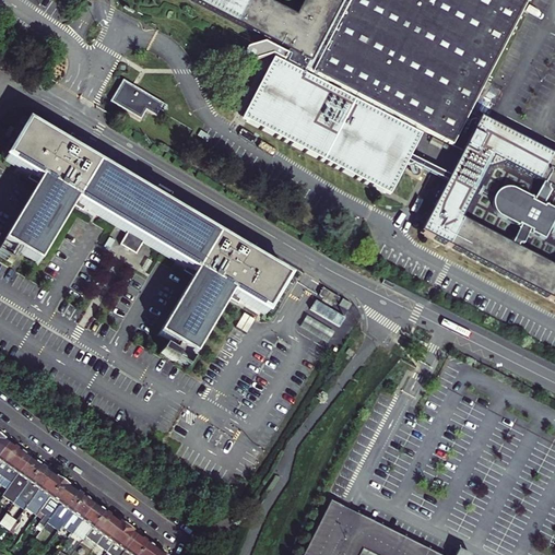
[(410,156),(424,130),(416,127),(420,122),(453,140),(461,127),(473,132),(450,177),(447,182),(421,232),(554,302),(554,155),(481,117),(477,124),(465,117),(528,0),(204,0),(291,45),(288,48),(264,36),(248,42),(247,44),(246,46),(246,49),(246,51),(248,54),(250,55),(252,56),(256,56),(274,48),(285,55),(284,57),(281,55),(274,57),(246,110),(248,116),(392,191),(405,166),(410,156)]
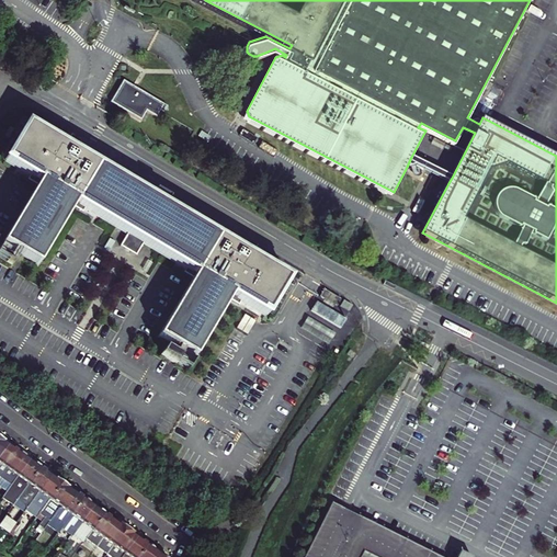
[(115,97),(146,114),(151,105),(161,111),(165,105),(168,108),(172,101),(128,75),(115,97)]
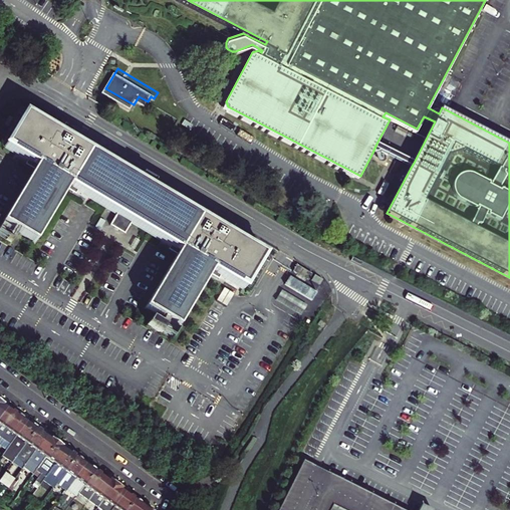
[(270,248),(31,101),(8,141),(38,160),(3,217),(37,238),(74,178),(130,212),(182,244),(147,301),(180,322),(217,262),(249,281),(270,248)]
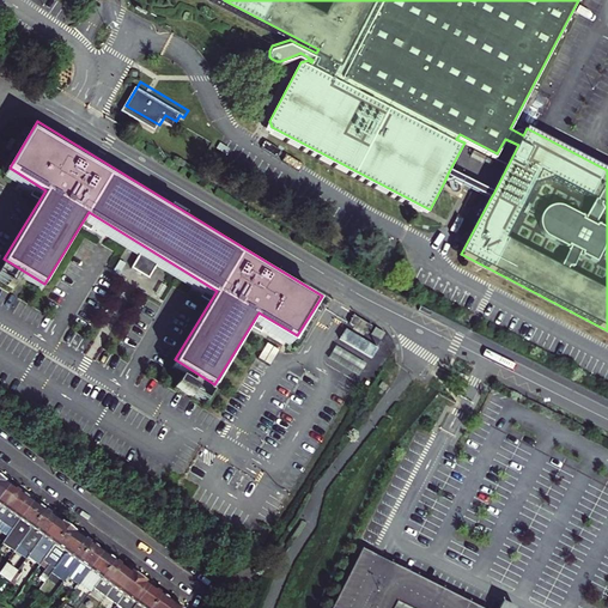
[(493,194),(449,171),(444,182),(445,183),(454,180),(490,200),(493,194)]
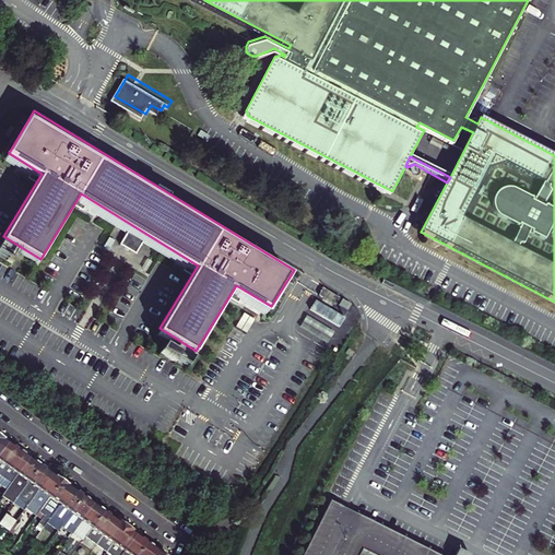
[(343,294),(327,284),(322,291),(339,300),(343,294)]
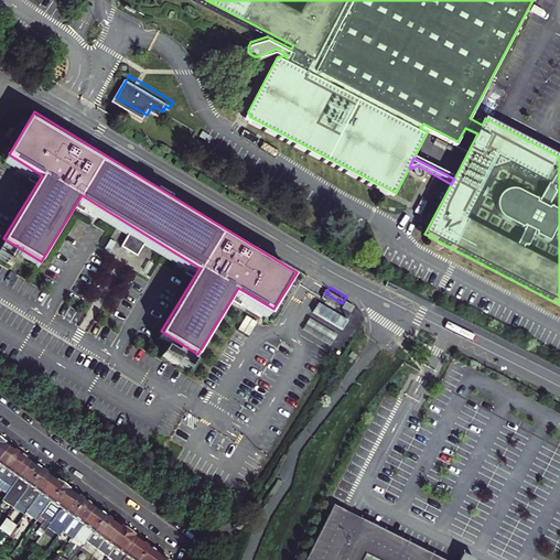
[(357,302),(350,298),(346,303),(355,308),(357,302)]
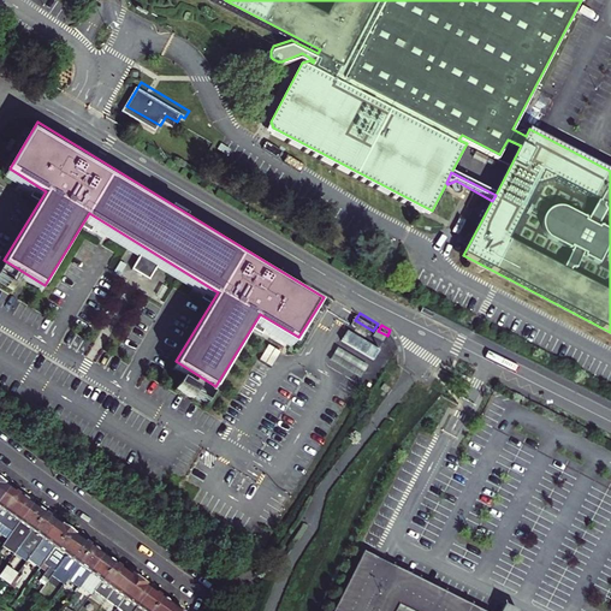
[(384,345),(351,326),(345,336),(378,356),(384,345)]
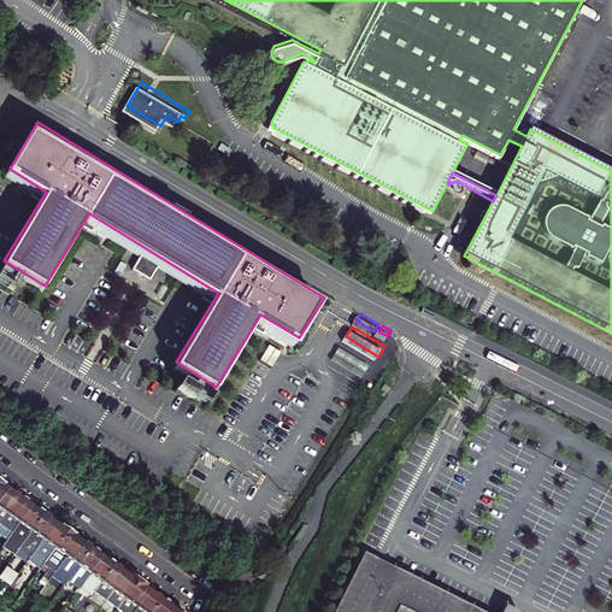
[(372,360),(341,342),(334,354),(365,372),(372,360)]
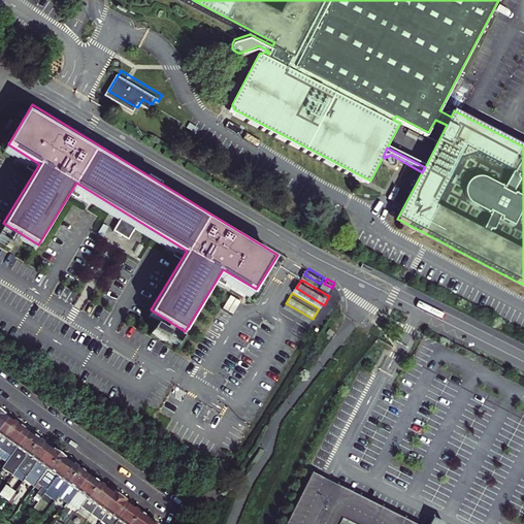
[(1,406),(0,408),(0,430),(11,415),(1,406)]
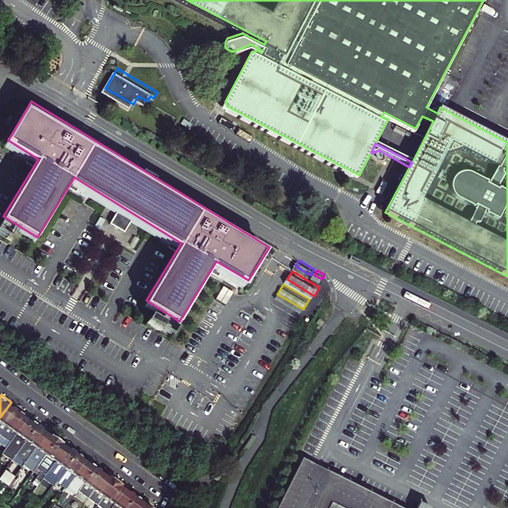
[(0,427),(5,431),(21,409),(11,402),(0,417),(0,427)]
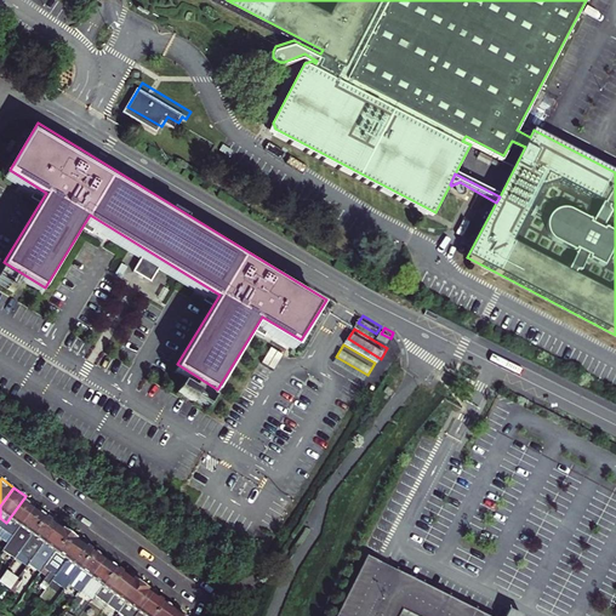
[(26,496),(6,523),(18,531),(38,505),(26,496)]
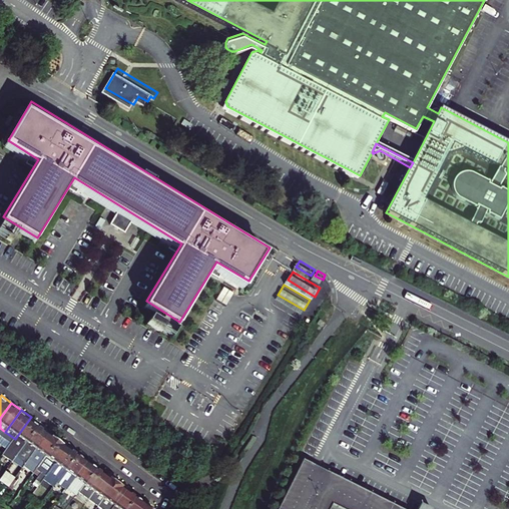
[(41,424),(31,417),(15,439),(11,444),(21,451),(41,424)]
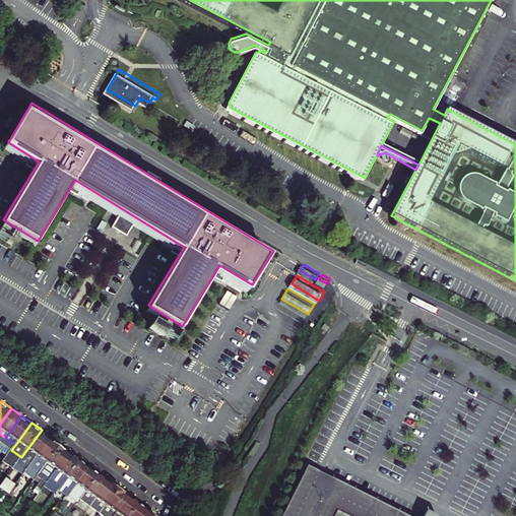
[(42,430),(21,457),(31,465),(52,437),(42,430)]
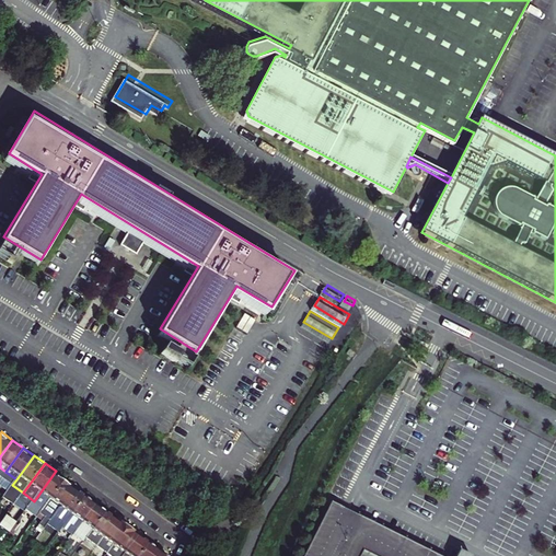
[(49,490),(54,494),(66,478),(56,471),(34,501),(31,505),(36,508),(49,490)]
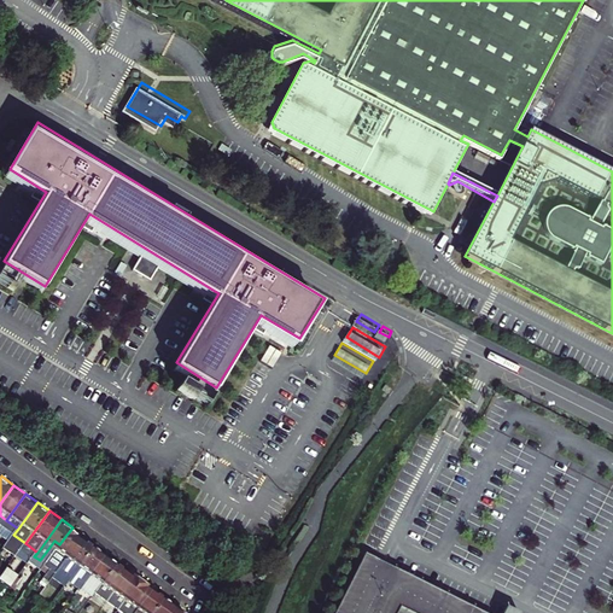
[(71,553),(85,536),(73,527),(59,544),(65,549),(48,573),(54,577),(71,553)]
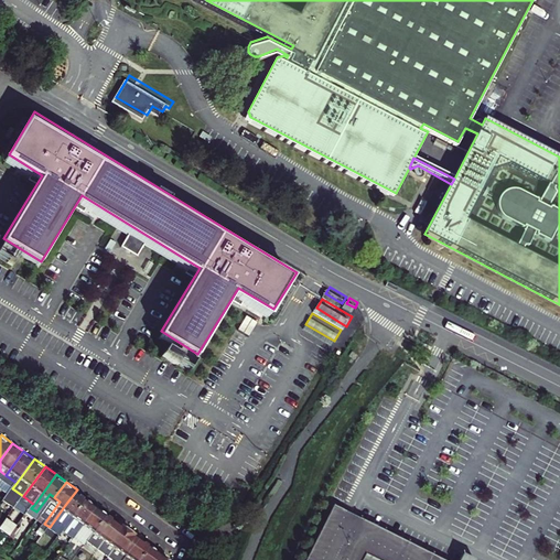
[(65,505),(76,513),(88,497),(77,490),(65,505)]
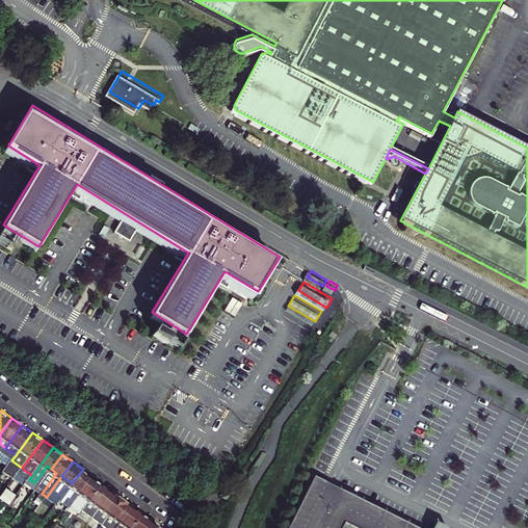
[(25,476),(29,479),(32,476),(22,468),(20,471),(25,475),(25,476)]
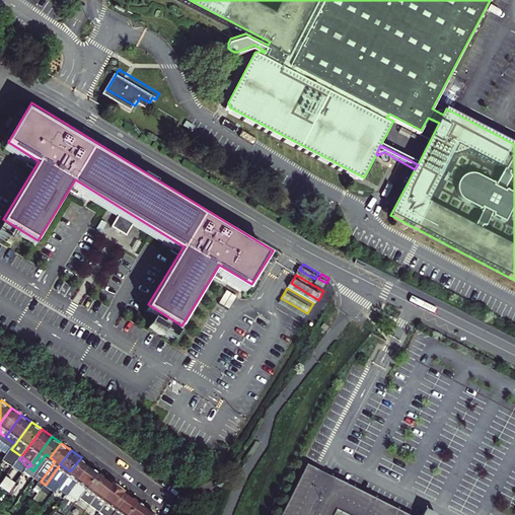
[(76,485),(90,464),(81,457),(70,471),(62,484),(65,486),(63,490),(65,491),(60,499),(54,495),(44,508),(54,514),(58,510),(76,485)]
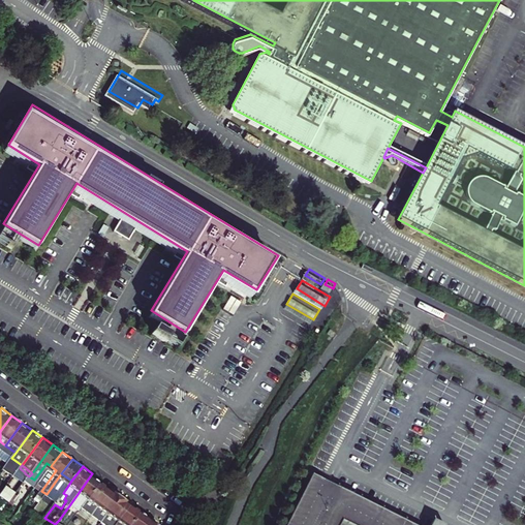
[(422,524),(332,481),(314,472),(288,524),(422,524)]
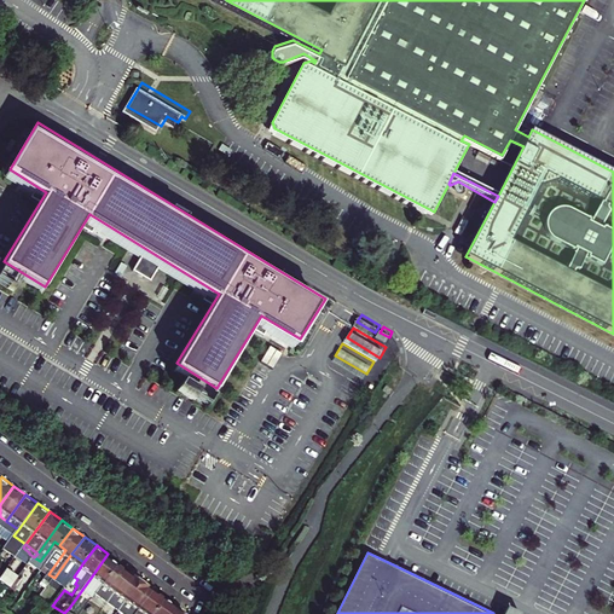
[(12,562),(4,575),(16,583),(34,557),(29,554),(18,567),(12,562)]
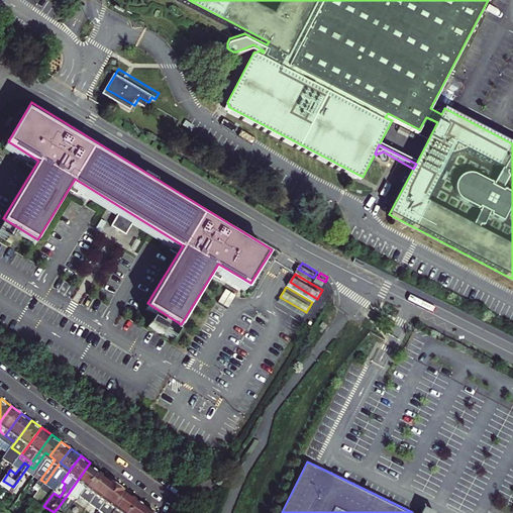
[(85,490),(99,470),(90,463),(76,483),(85,490)]
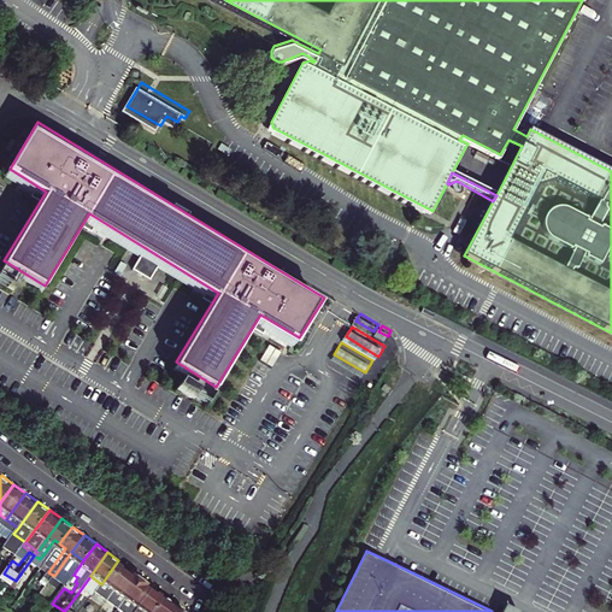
[(111,595),(130,569),(118,560),(101,584),(99,587),(111,595)]
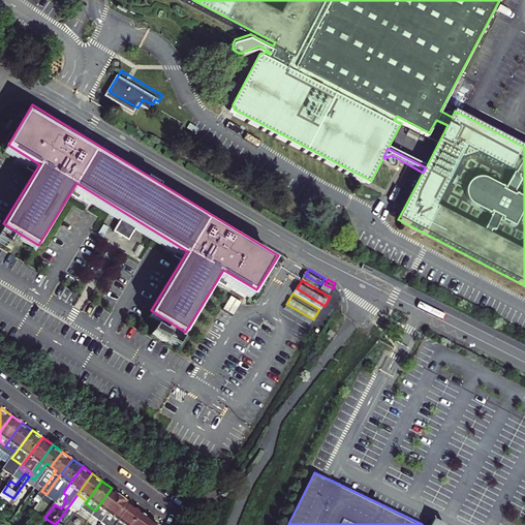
[(105,518),(122,495),(112,488),(95,511),(105,518)]
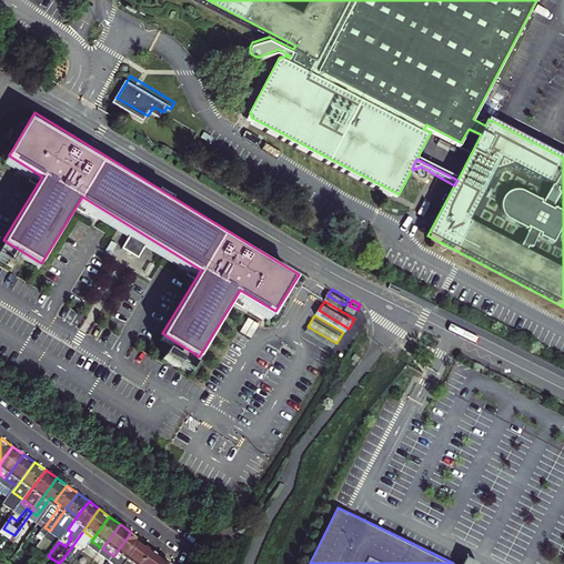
[(124,563),(142,540),(131,532),(113,556),(124,563)]
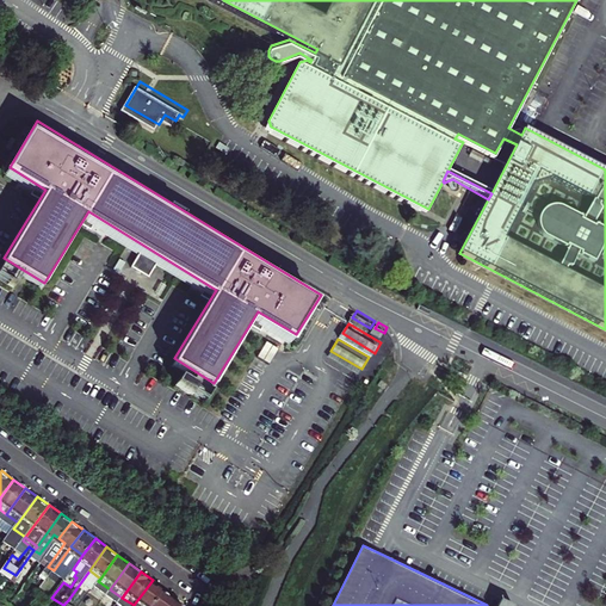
[(141,605),(146,601),(152,605),(165,588),(153,580),(134,605),(133,605),(141,605)]
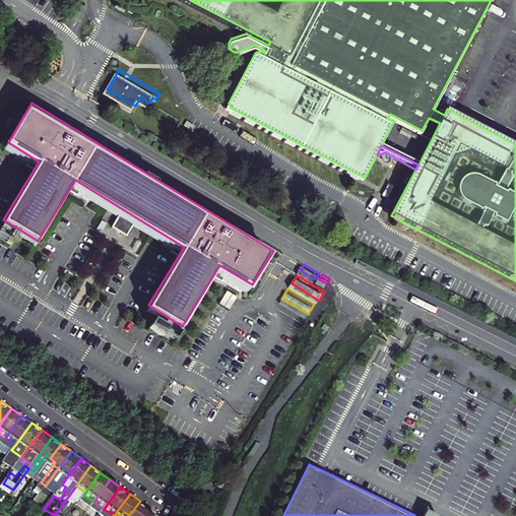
[(143,515),(150,508),(140,501),(129,515),(128,515),(143,515)]
